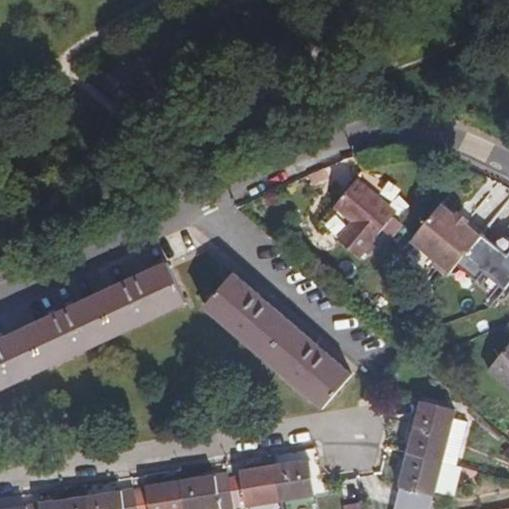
[(321,166),(306,173),(311,185),(326,178),(321,166)]
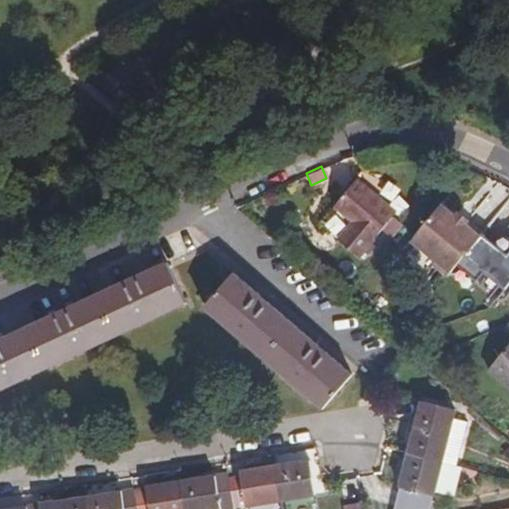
[(336,232),(356,251),(380,225),(392,213),(396,208),(359,175),(337,199),(353,214),(336,232)]
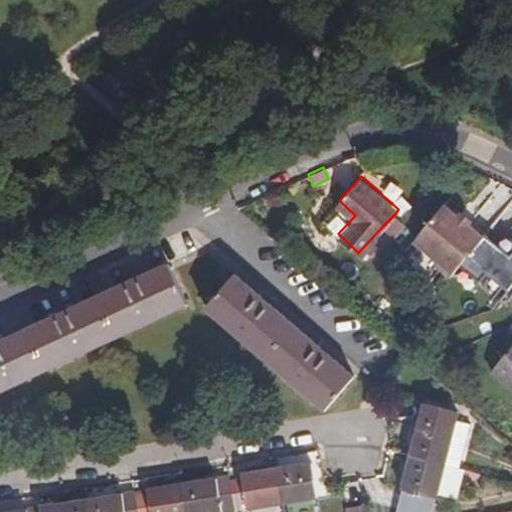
[(461,266),(486,236),(471,224),(462,215),(447,203),(416,236),(435,252),(432,257),(452,275),(461,266)]
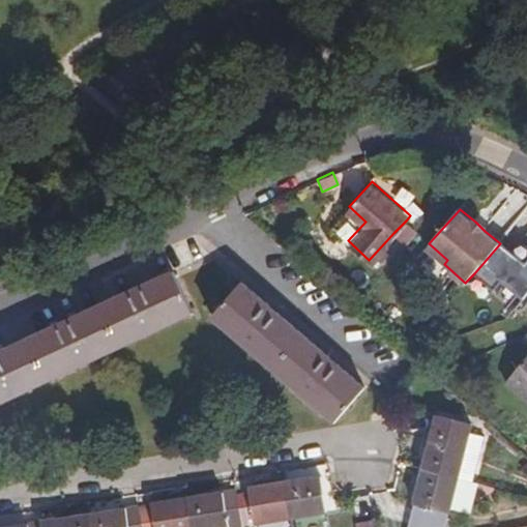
[(478,217),(475,222),(485,231),(489,227),(478,217)]
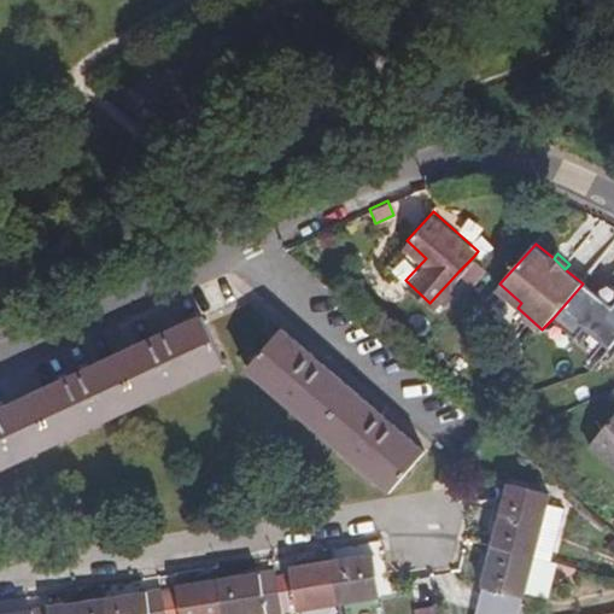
[(473,257),(458,272),(472,284),(485,268),(473,257)]
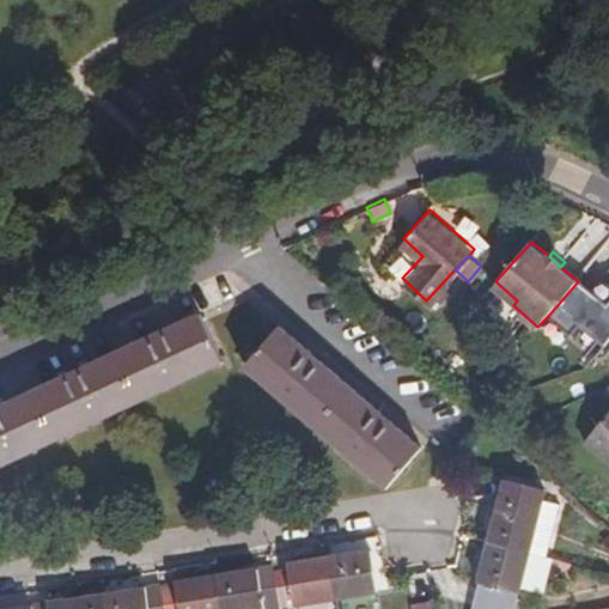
[(608,285),(603,282),(594,292),(579,280),(578,281),(548,316),(570,335),(579,324),(604,346),(608,340),(608,285)]
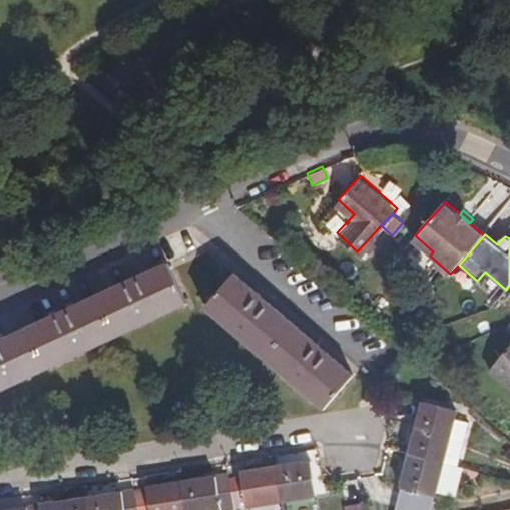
[(164,262),(0,338),(0,386),(183,302),(164,262)]
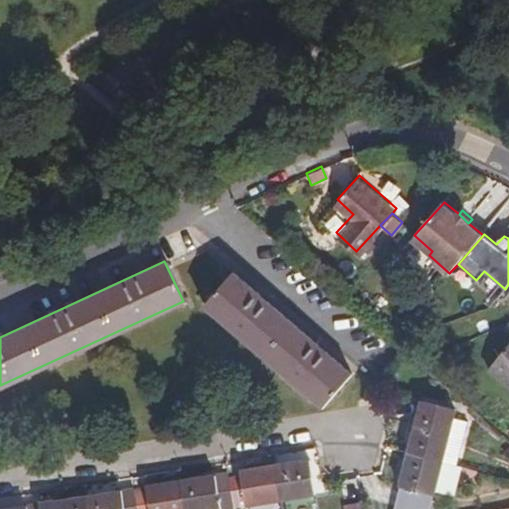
[(350,372),(232,272),(203,304),(321,405),(350,372)]
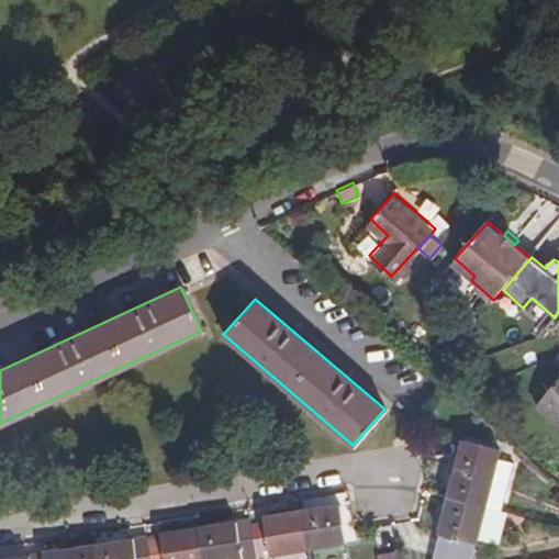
[(558,376),(534,405),(558,426),(558,376)]
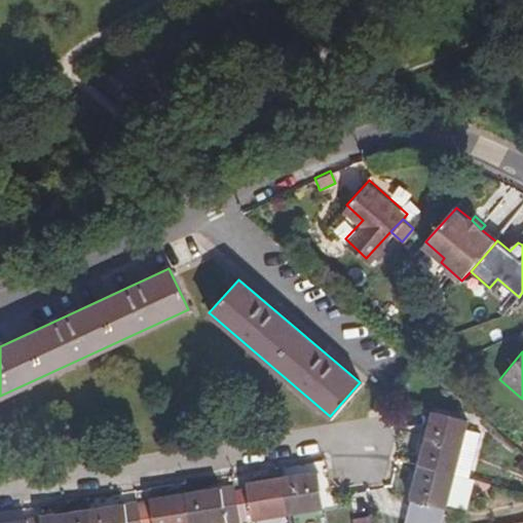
[(465,422),(432,412),(417,463),(468,477),(480,434),(464,428),(465,422)]
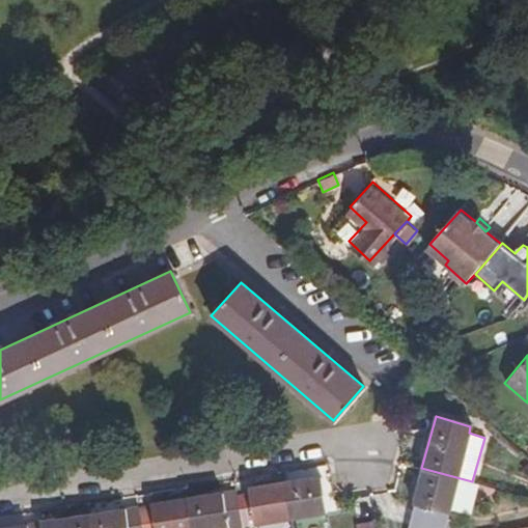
[(527,459),(518,469),(527,477),(527,459)]
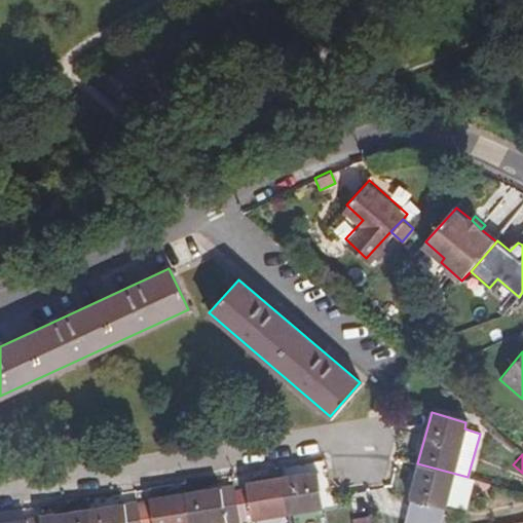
[(468,477),(417,463),(400,522),(437,522),(443,503),(458,508),(468,477)]
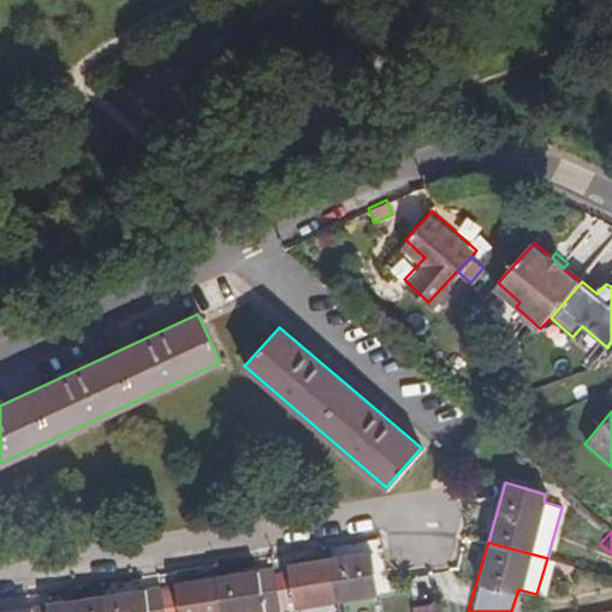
[(369,554),(328,562),(336,601),(376,594),(369,554)]
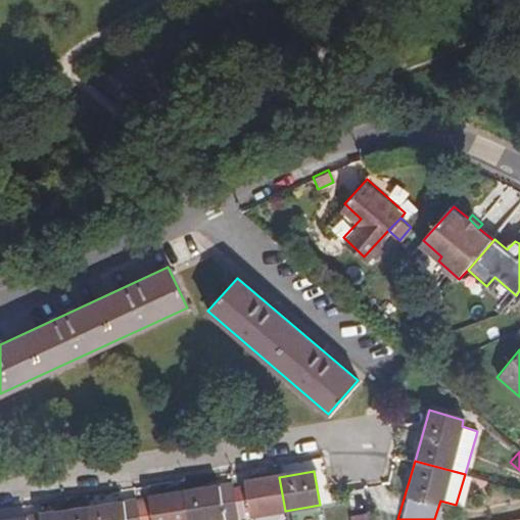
[(285,511),(279,477),(244,482),(250,516),(285,511)]
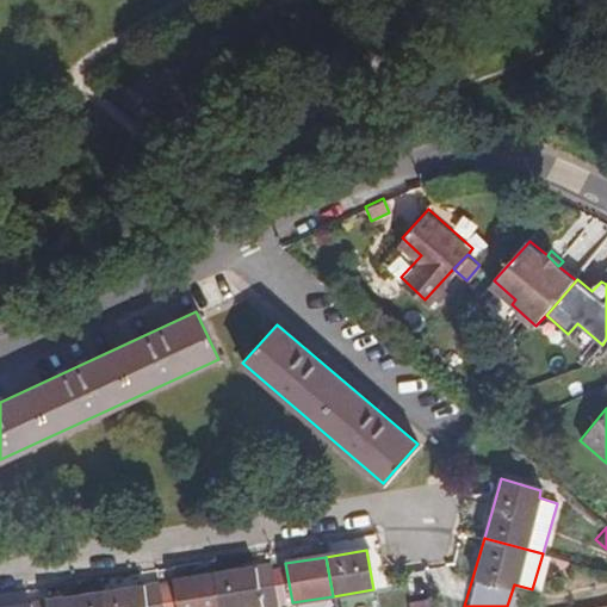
[(268,565),(215,574),(218,606),(268,606),(277,606),(268,565)]
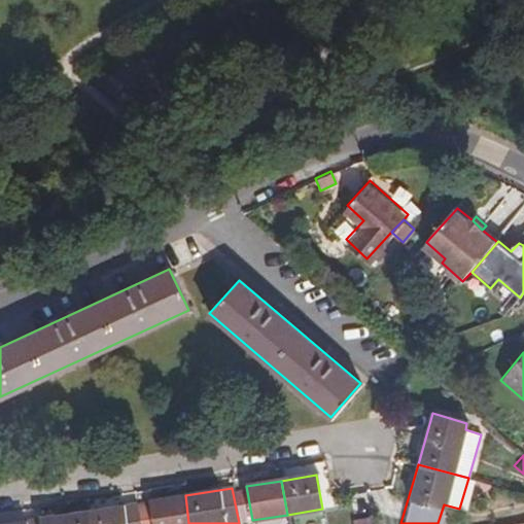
[(188,523),(185,495),(149,501),(149,504),(137,507),(139,523),(188,523)]
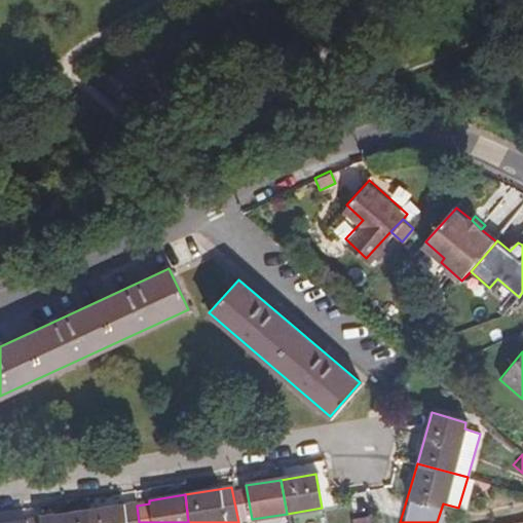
[(139,522),(137,506),(137,502),(86,511),(88,522),(139,522)]
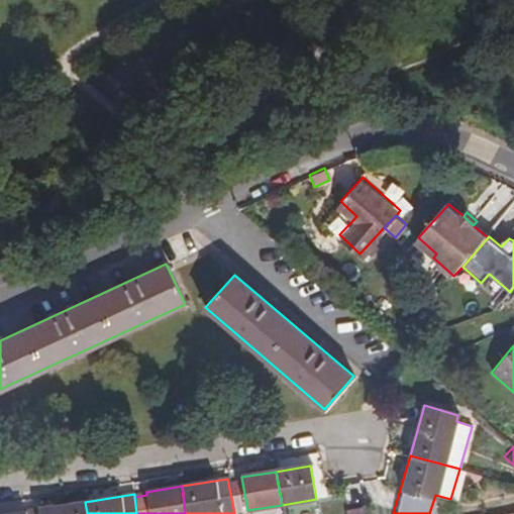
[(87,513),(85,502),(52,508),(50,506),(37,508),(38,510),(38,513),(87,513)]
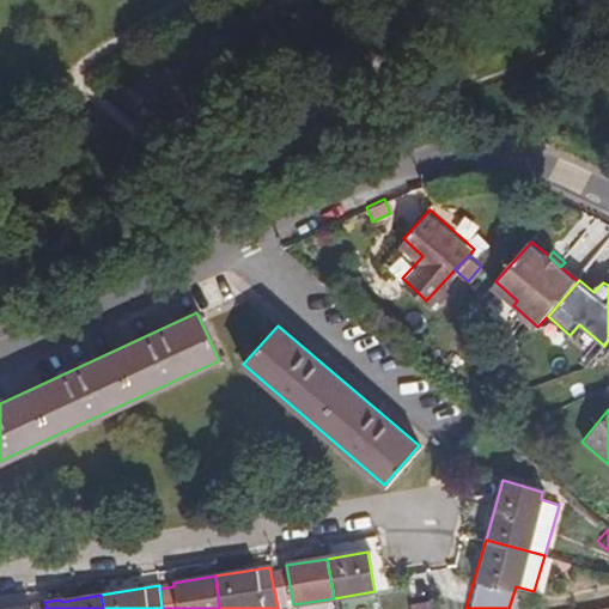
All buildings are outlined.
